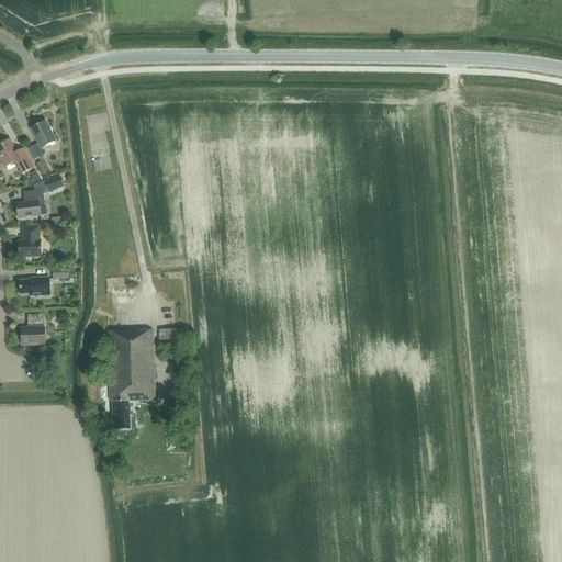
[(56,141),(45,121),(31,128),(38,143),(29,148),(35,160),(45,155),(42,148),(56,141)]
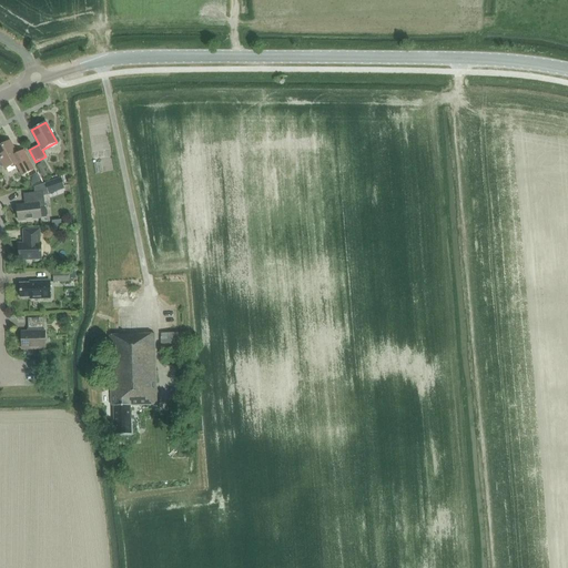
[(10,141),(0,145),(0,158),(6,169),(16,164),(22,176),(34,170),(23,150),(17,154),(10,141)]
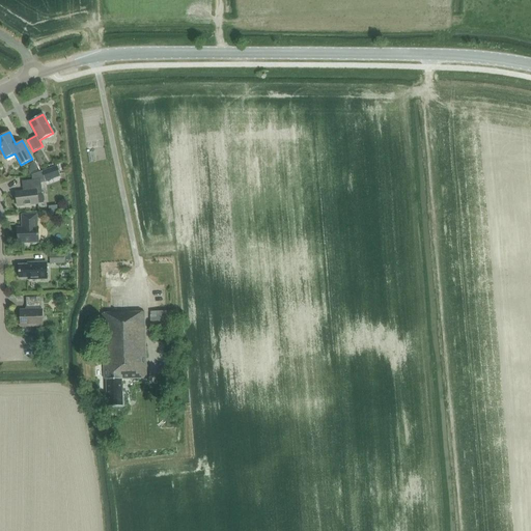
[(34,155),(40,166),(48,162),(46,159),(43,161),(42,160),(46,158),(42,151),(38,154),(38,152),(34,155)]
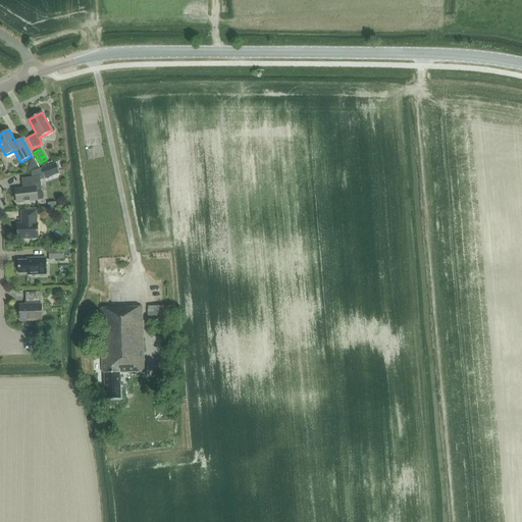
[(45,176),(59,172),(56,162),(31,170),(32,177),(40,176),(41,179),(45,177),(45,176)]
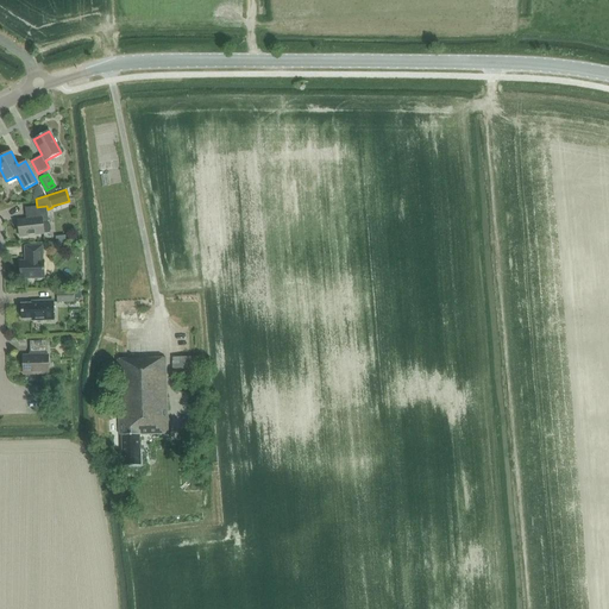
[(20,237),(44,233),(50,233),(51,231),(50,226),(49,223),(48,209),(46,206),(37,207),(25,208),(27,219),(18,220),(20,237)]
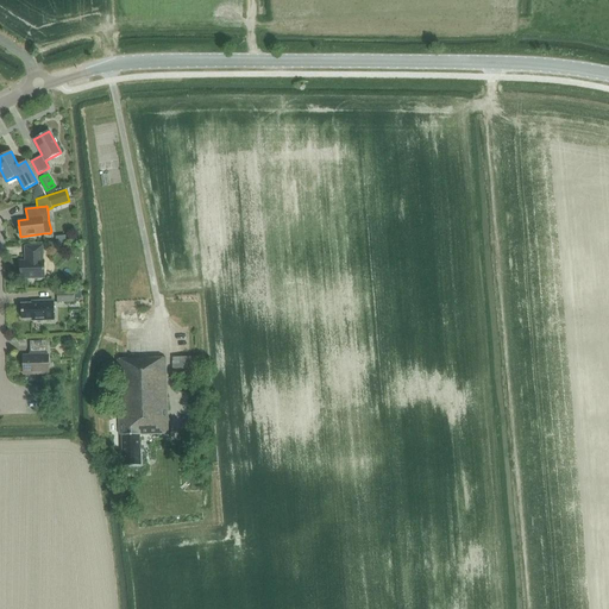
[(43,261),(42,246),(25,246),(26,262),(20,262),(22,278),(45,277),(44,261),(43,261)]
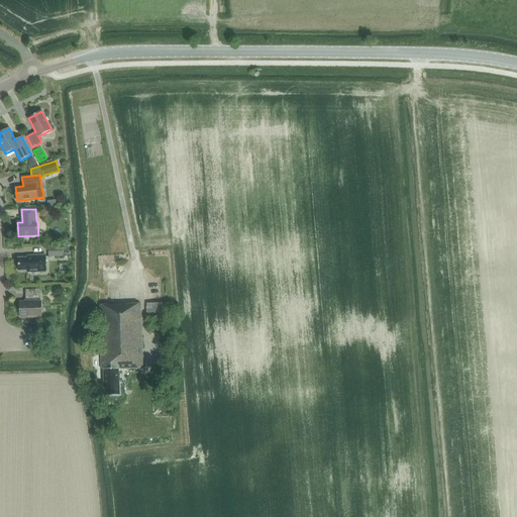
[(63,245),(48,246),(48,256),(63,256),(63,245)]
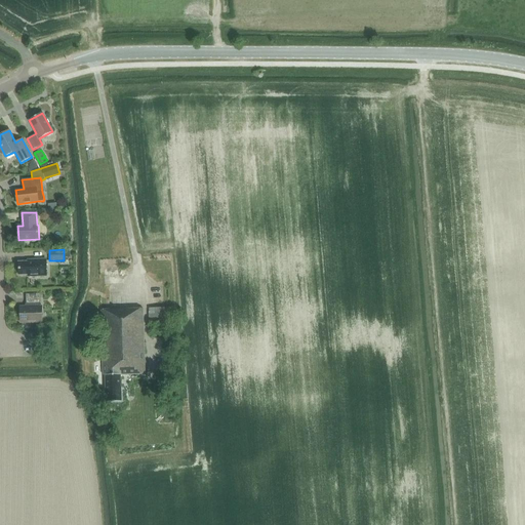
[(46,276),(46,259),(32,259),(32,261),(18,263),(19,275),(28,275),(28,277),(46,276)]
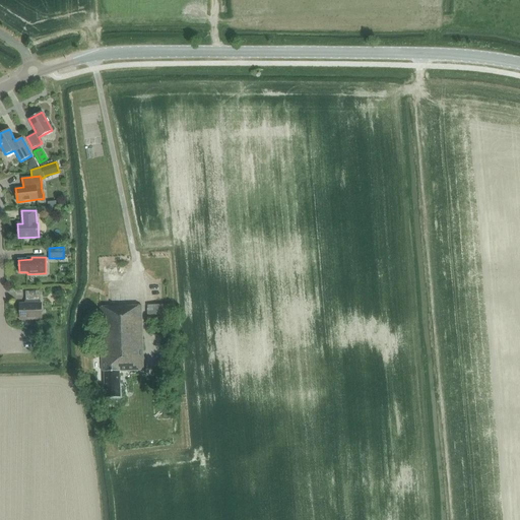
[(20,320),(42,319),(42,304),(40,304),(40,300),(40,290),(25,291),(26,304),(20,305),(20,320)]
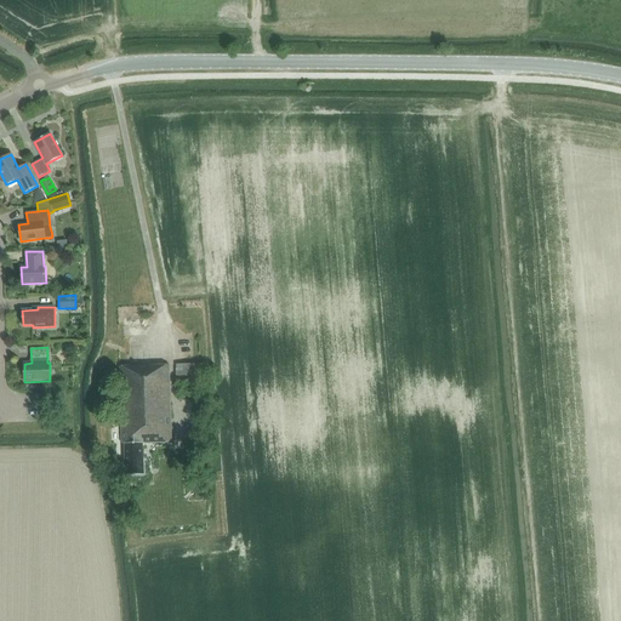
[(177,394),(201,393),(200,364),(176,365),(177,394)]
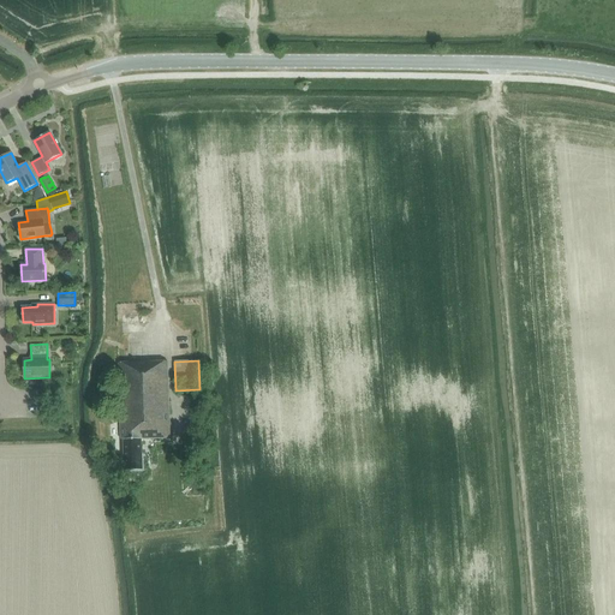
[(123,440),(124,471),(143,471),(142,440),(171,439),(168,362),(119,363),(121,440),(123,440)]
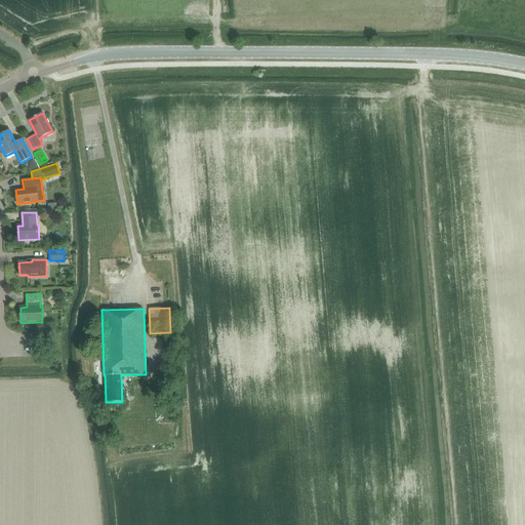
All buildings are outlined.
